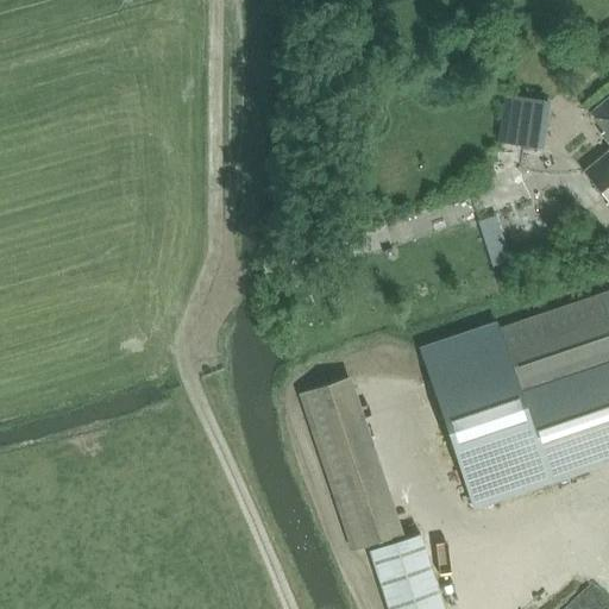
[(608,29),(598,38),(606,46),(608,42),(608,29)]
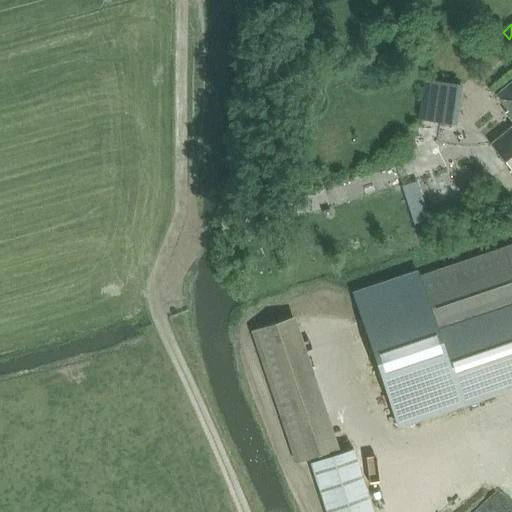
[(511,79),(494,95),(506,110),(504,112),(503,113),(511,124),(511,125),(504,132),(489,144),(511,171),(511,79)]
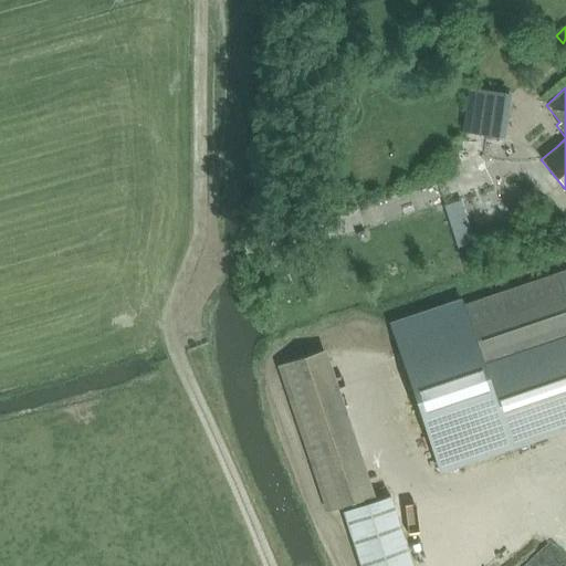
[(511,95),(468,90),(461,134),(504,140),(511,95)]
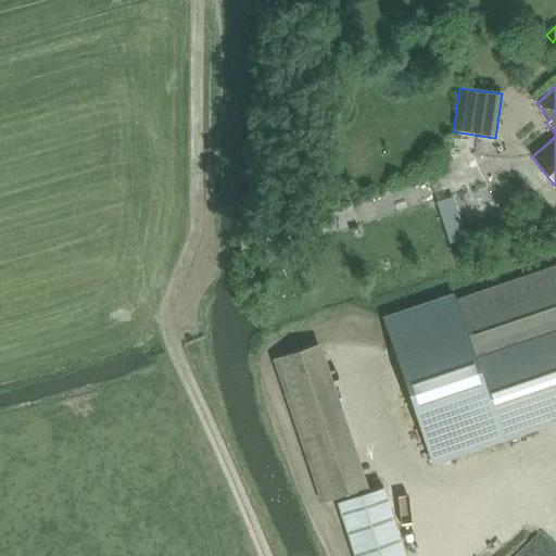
[(440,215),(449,243),(466,238),(457,210),(440,215)]
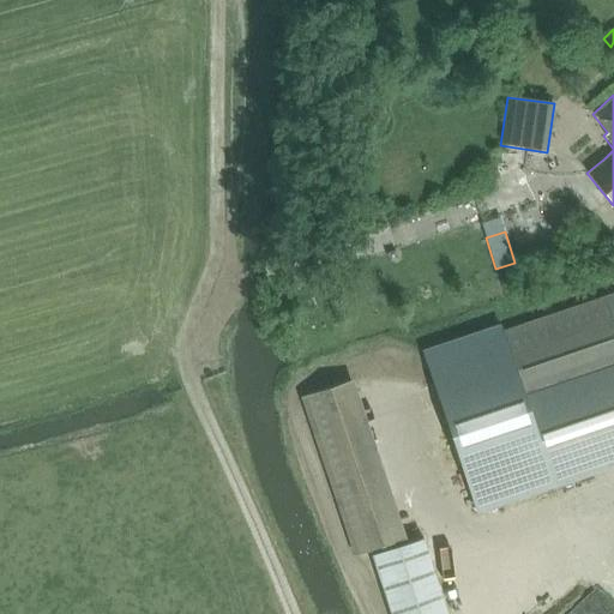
[(527,405),(613,377),(613,321),(606,295),(503,329),(527,405)]
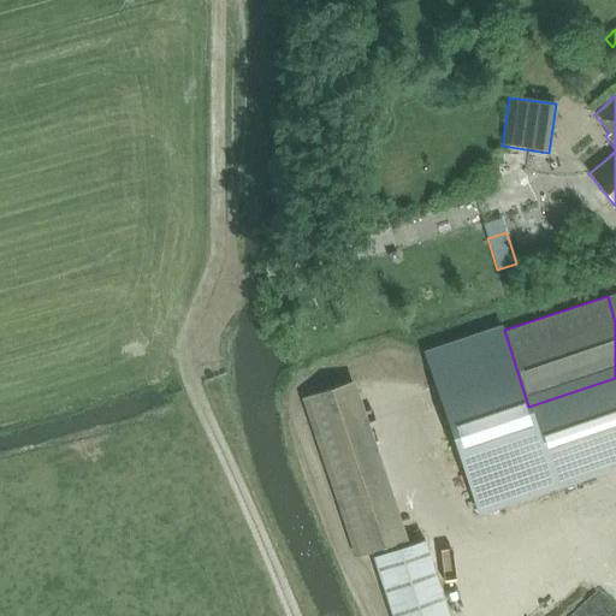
[(504,330),(425,356),(477,510),(554,484),(528,407),(504,330)]
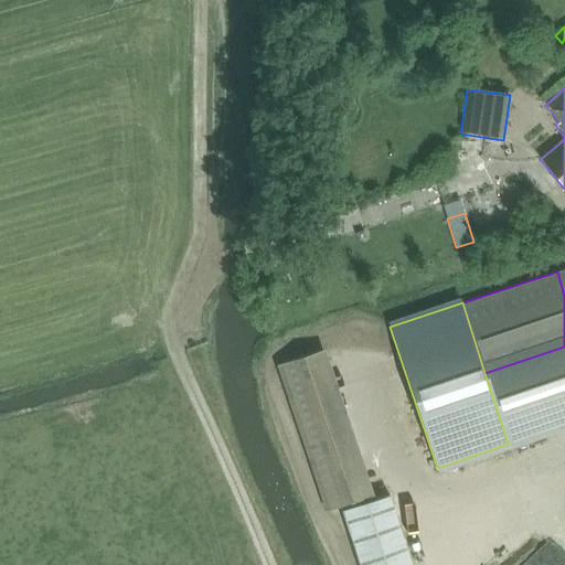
[(327,508),(372,493),(326,347),(280,361),(327,508)]
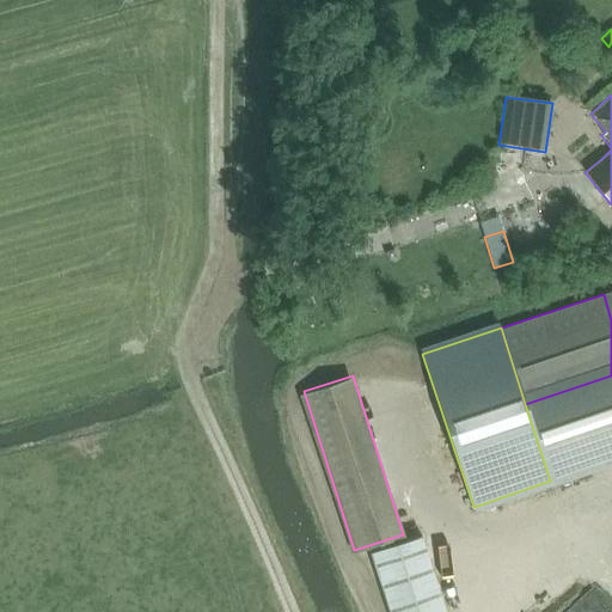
[(611,375),(525,404),(550,481),(562,477),(611,459),(611,375)]
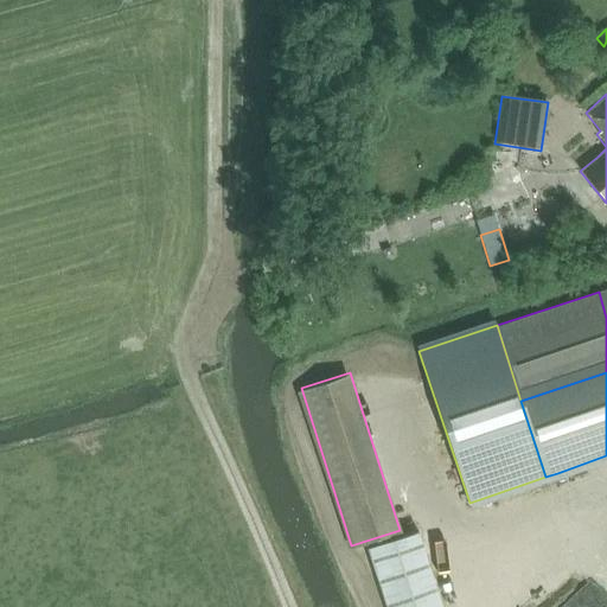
[(381,605),(427,592),(422,573),(447,566),(445,556),(458,553),(455,542),(370,566),(381,605)]
